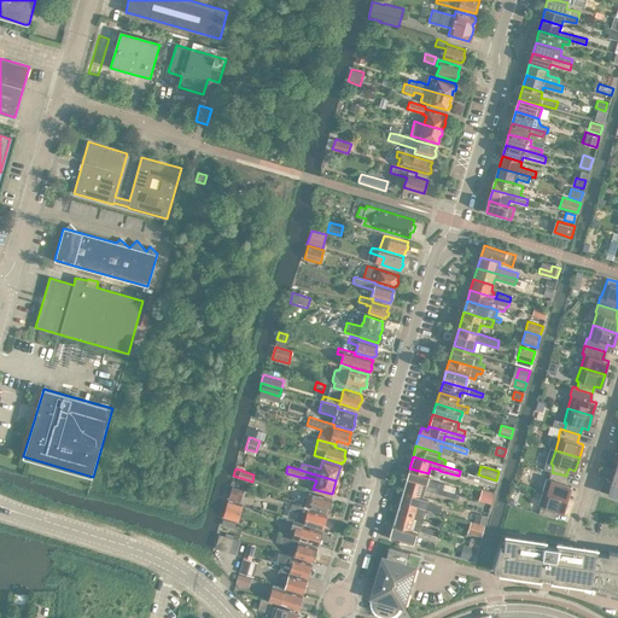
[(426,481),(429,473),(409,468),(406,479),(437,488),(438,483),(426,481)]
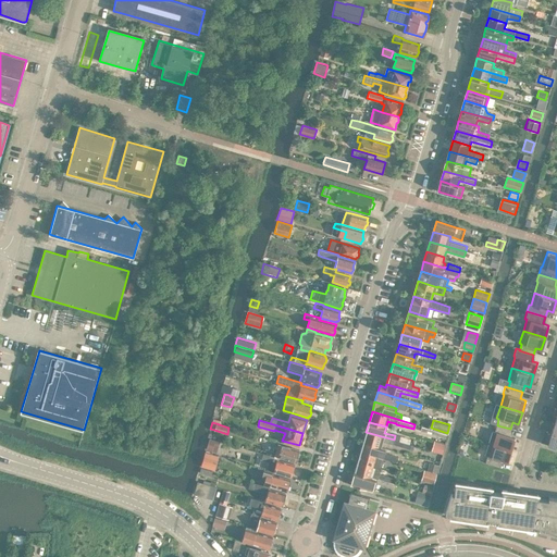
[(510,429),(497,425),(495,432),(493,431),(489,443),(510,449),(515,437),(509,435),(510,429)]
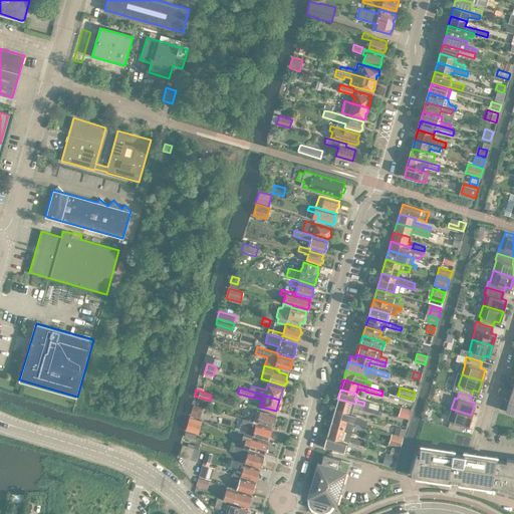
[(389,394),(388,398),(397,401),(412,405),(413,401),(398,397),(389,394)]
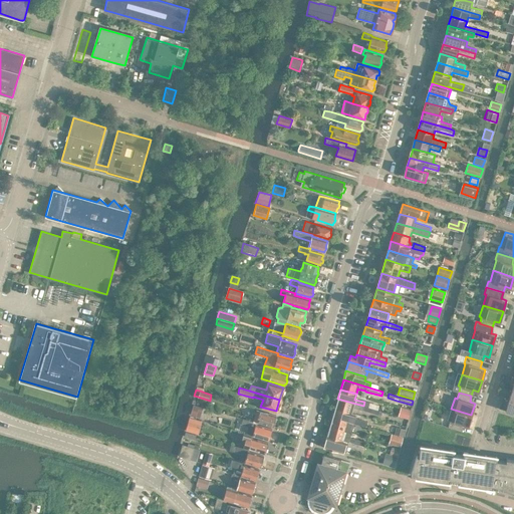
[(337,399),(334,408),(350,413),(352,408),(361,410),(363,406),(337,399)]
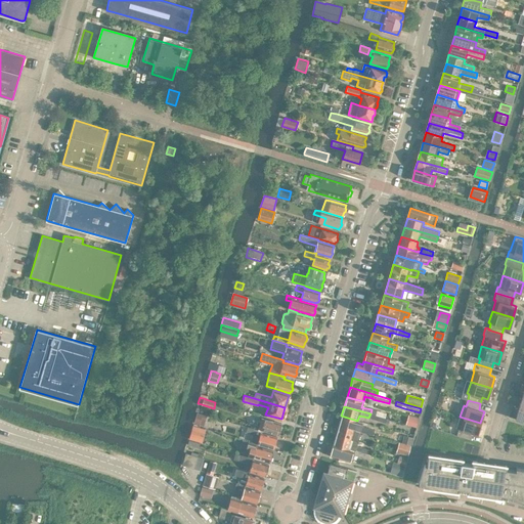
[(523,408),(518,407),(515,419),(523,421),(523,408)]
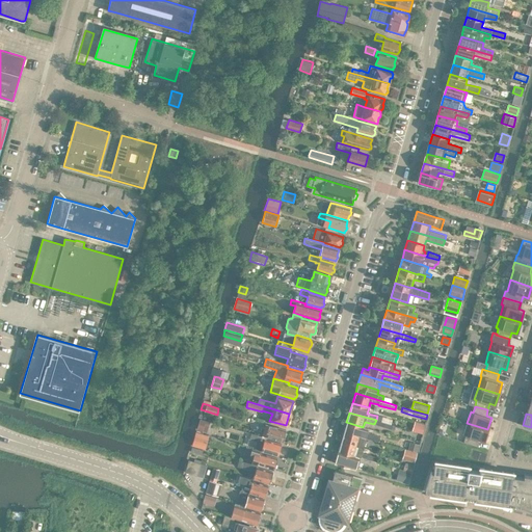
[(200,419),(196,429),(206,431),(209,422),(200,419)]
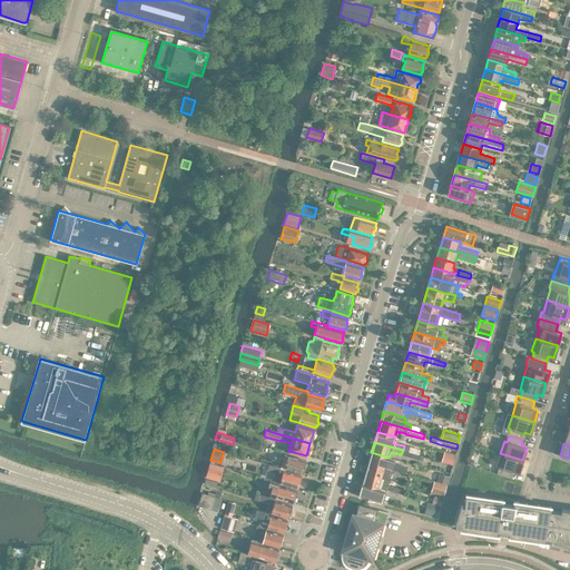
[(454,454),(444,451),(441,461),(452,464),(454,454)]
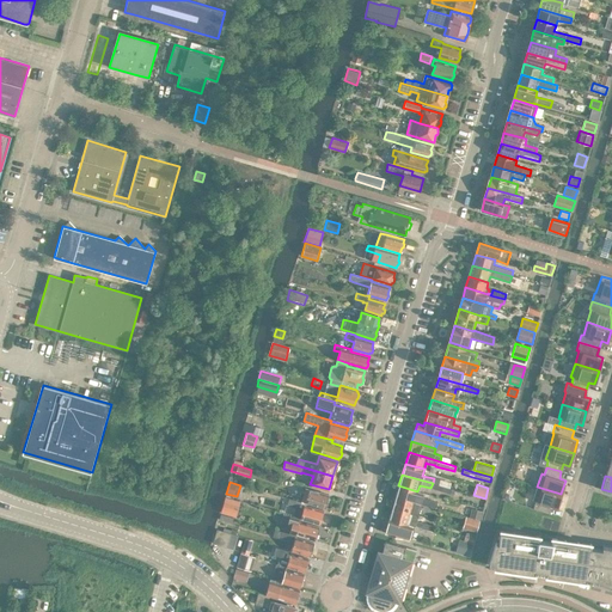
[(416,496),(417,491),(398,485),(396,496),(421,505),(435,508),(436,502),(416,496)]
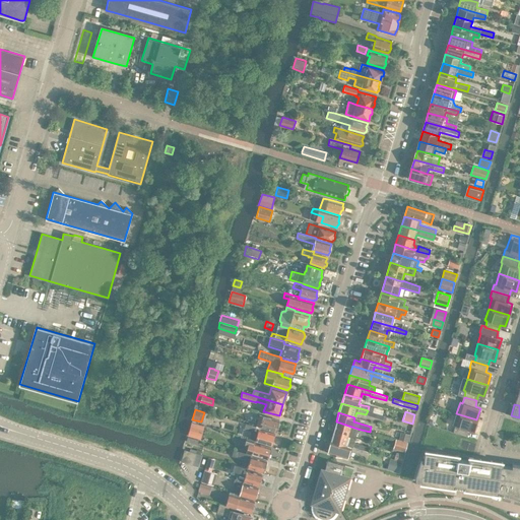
[(453,425),(455,426),(453,432),(466,436),(468,430),(473,431),(476,419),(456,413),(453,425)]
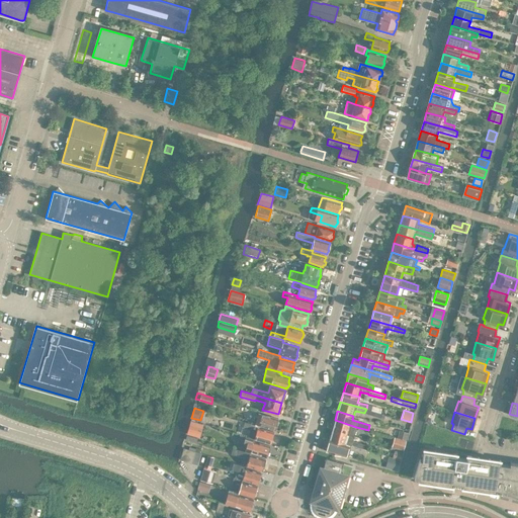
[(258,413),(255,424),(255,425),(258,426),(258,425),(274,430),(277,418),(258,413)]
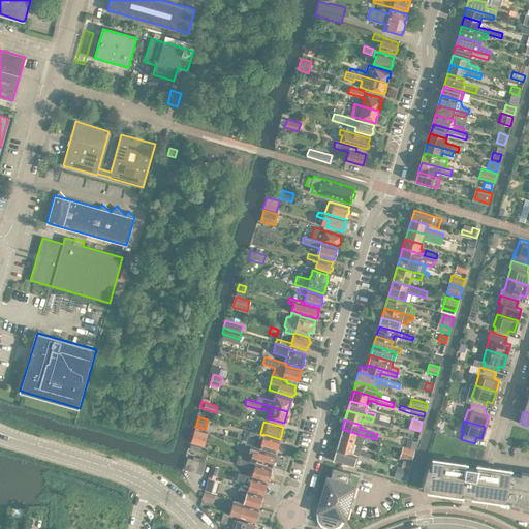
[(342,429),(339,439),(362,445),(364,436),(342,429)]
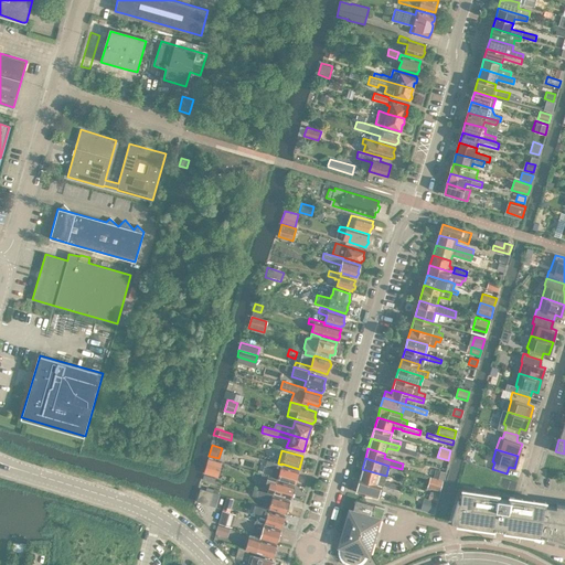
[(206,467),(212,469),(220,471),(221,464),(214,461),(208,459),(206,467)]
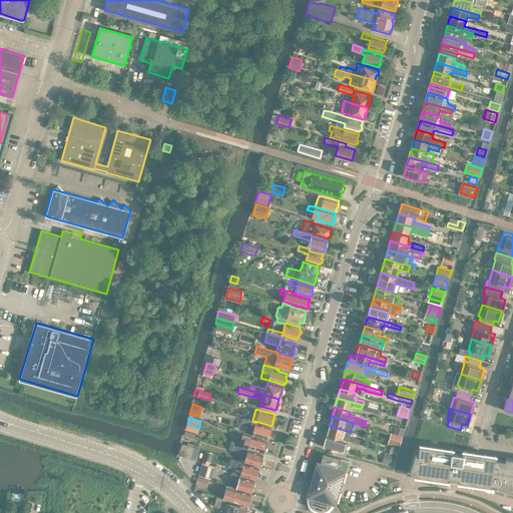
[(240,423),(246,425),(247,425),(245,433),(252,435),(268,439),(271,428),(254,423),(255,422),(252,421),(252,420),(247,419),(247,420),(242,418),(240,423)]
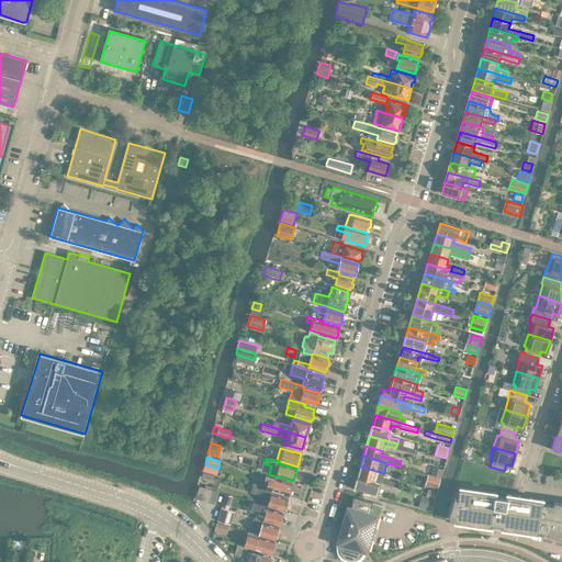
[(397,482),(382,478),(384,473),(360,467),(357,476),(380,483),(396,487),(397,482)]
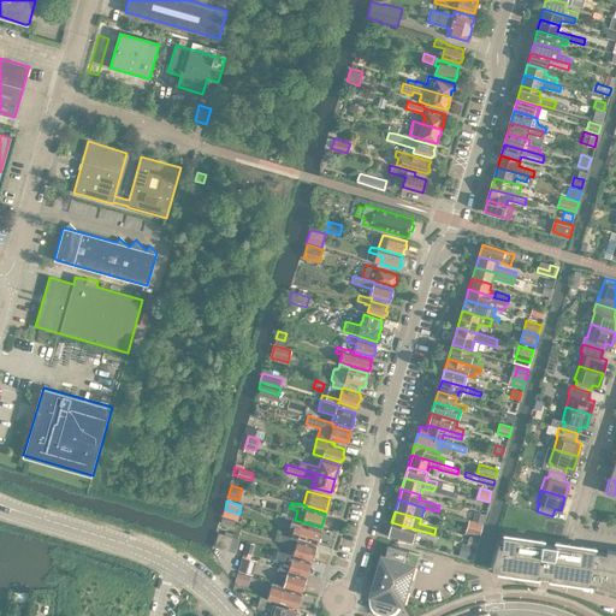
[(472,520),(483,522),(484,515),(474,513),(472,520)]
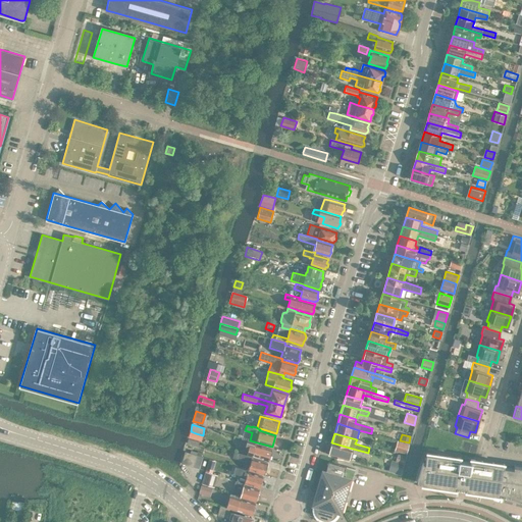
[(240,444),(254,448),(252,456),(268,461),(271,449),(256,445),(257,442),(250,440),(242,438),(240,444)]
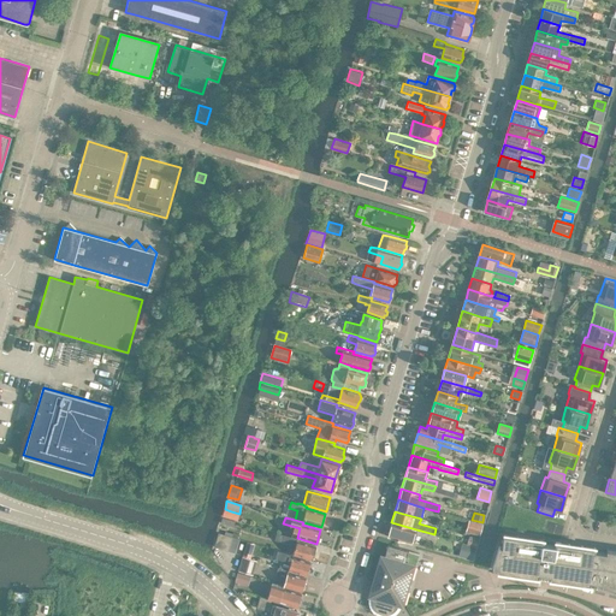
[(466,531),(479,534),(483,522),(469,519),(466,531)]
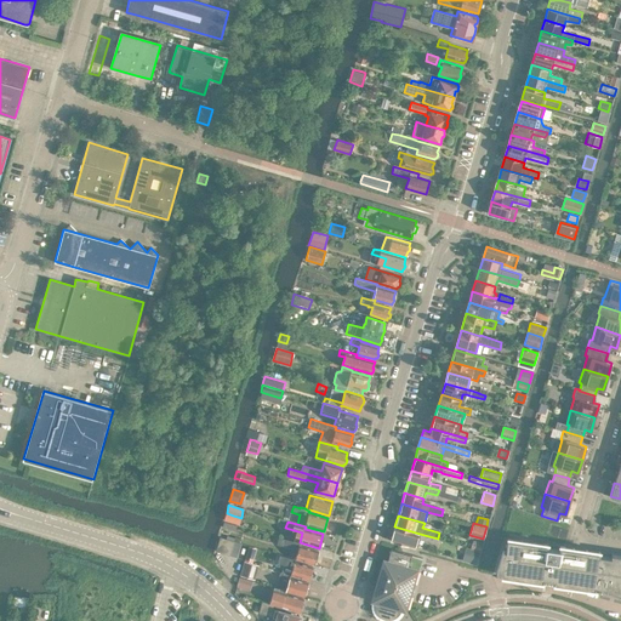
[(394,527),(391,539),(416,546),(420,534),(394,527)]
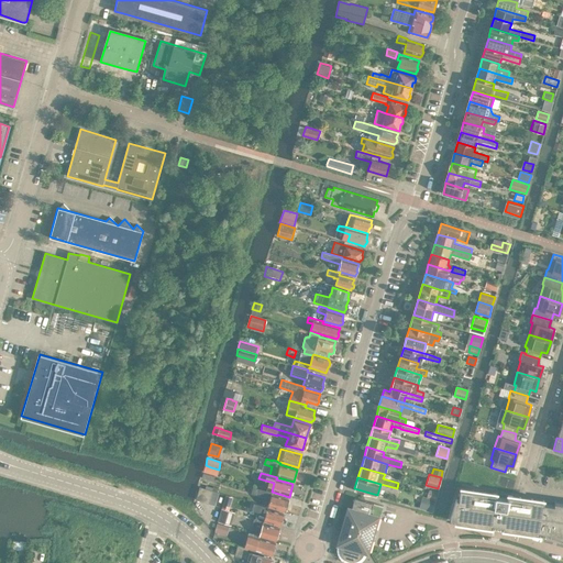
[(269,499),(267,507),(285,511),(288,499),(272,494),(272,492),(253,486),(251,494),(256,495),(269,499)]
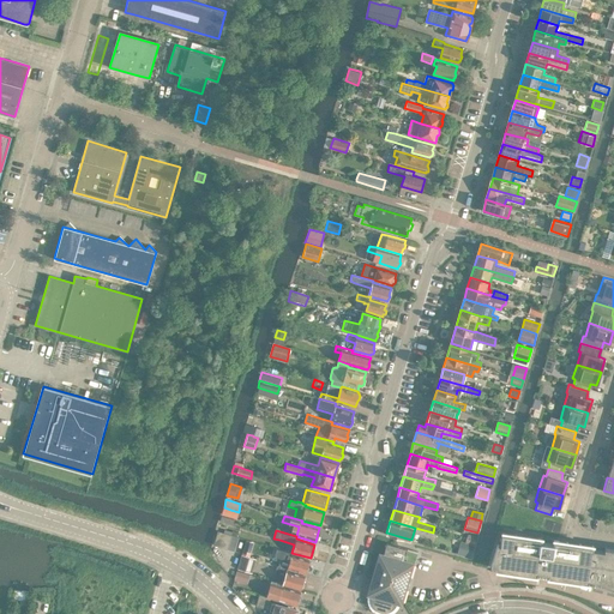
[(214,545),(228,549),(232,535),(230,535),(223,533),(217,531),(214,545)]
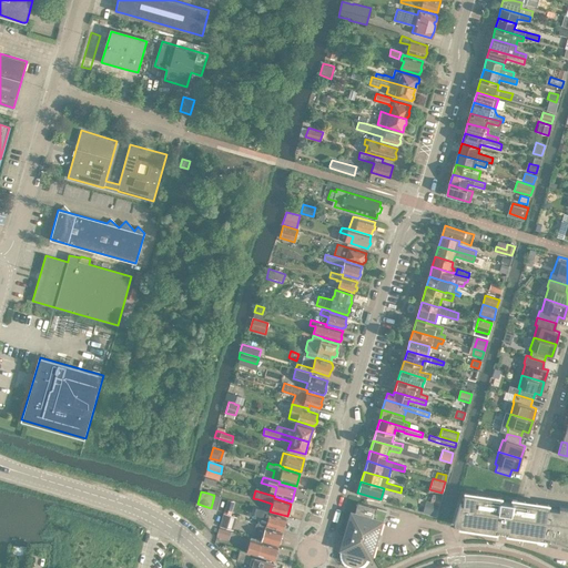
[(567,507),(559,506),(558,509),(548,508),(548,505),(511,499),(511,503),(500,500),(501,498),(464,493),(463,504),(460,504),(460,503),(459,503),(454,523),(455,524),(455,523),(459,524),(459,526),(496,531),(497,529),(507,530),(507,534),(544,538),(544,536),(555,537),(555,540),(567,541),(567,507)]
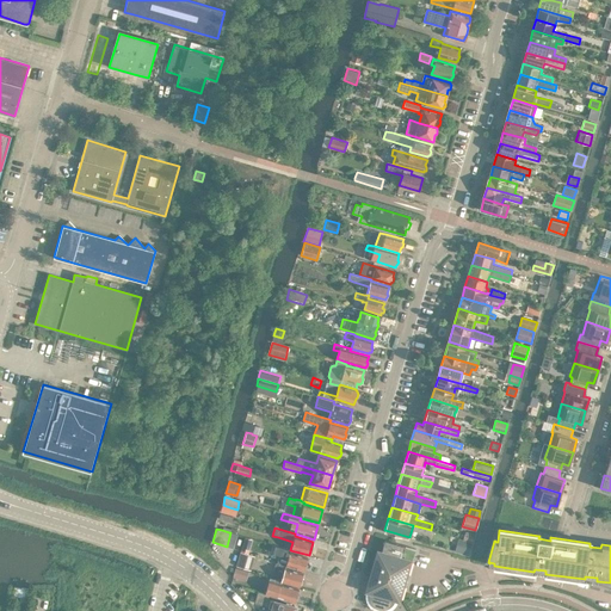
[(464,541),(471,543),(474,535),(467,532),(464,541)]
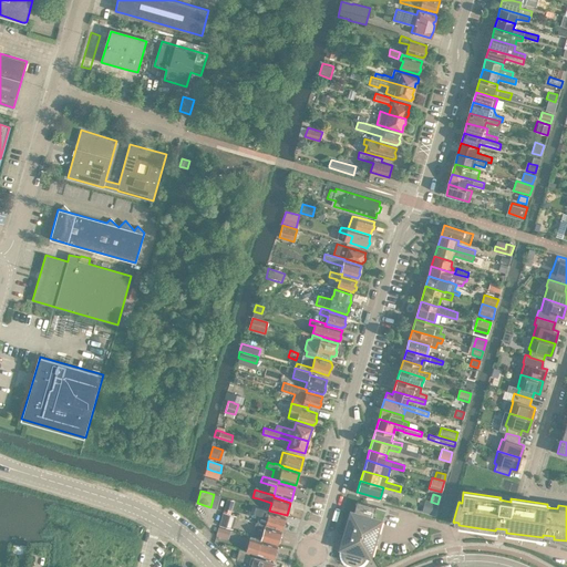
[(228,497),(224,509),(232,512),(236,500),(228,497)]
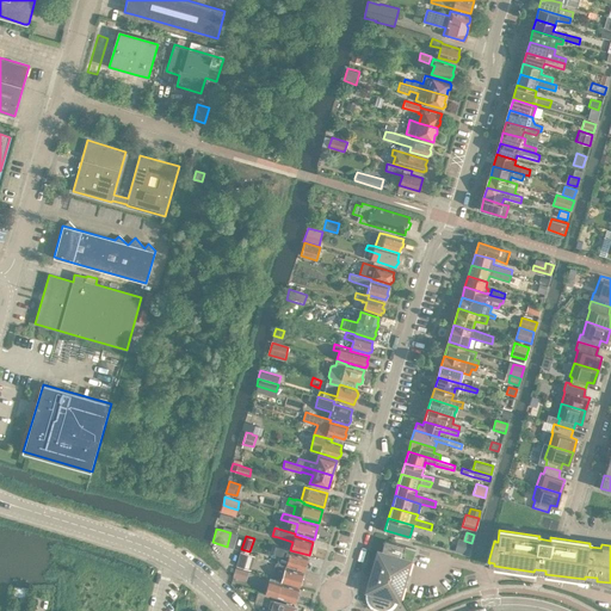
[(417,550),(417,549),(384,539),(381,553),(378,551),(366,590),(370,591),(369,592),(369,593),(369,594),(369,596),(369,597),(369,598),(369,599),(369,600),(370,602),(370,603),(371,604),(371,605),(372,605),(374,608),(376,608),(377,609),(378,609),(380,609),(381,610),(382,610),(384,609),(387,609),(389,608),(390,606),(392,605),(393,605),(393,604),(394,603),(394,602),(395,600),(395,599),(397,599),(403,582),(406,582),(407,579),(405,578),(409,561),(406,560),(409,548),(417,550)]
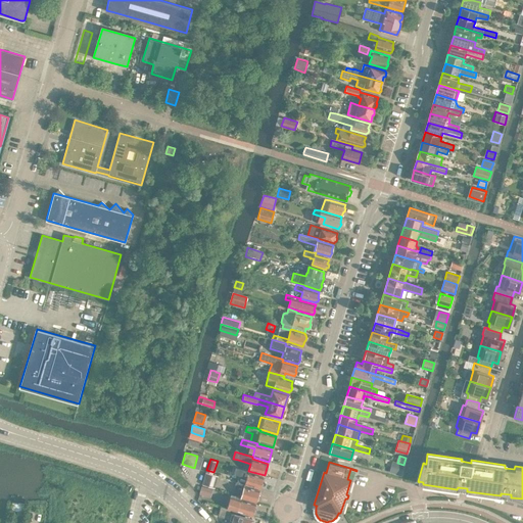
[(402,466),(395,464),(393,472),(400,474),(402,466)]
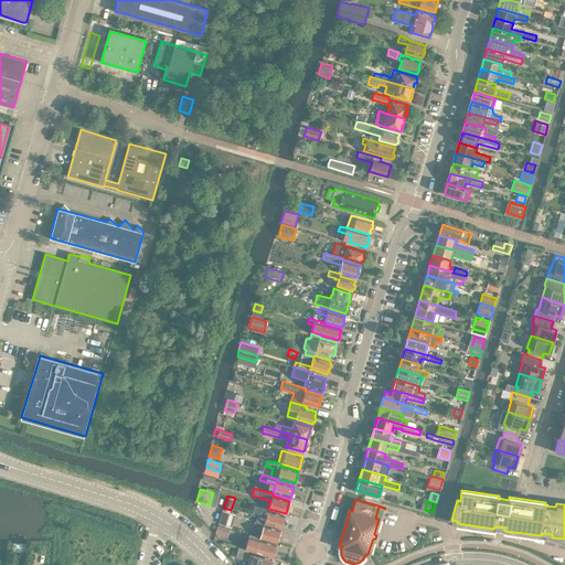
[(266,515),(264,523),(281,528),(285,515),(266,510),(266,508),(255,504),(253,511),(266,515)]
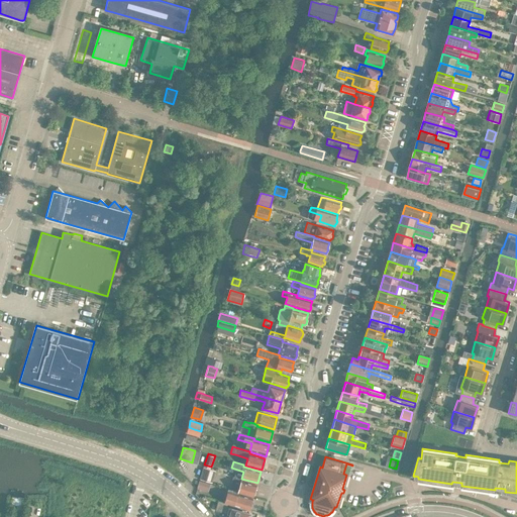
[(200,480),(208,482),(210,474),(214,475),(215,472),(203,468),(200,480)]
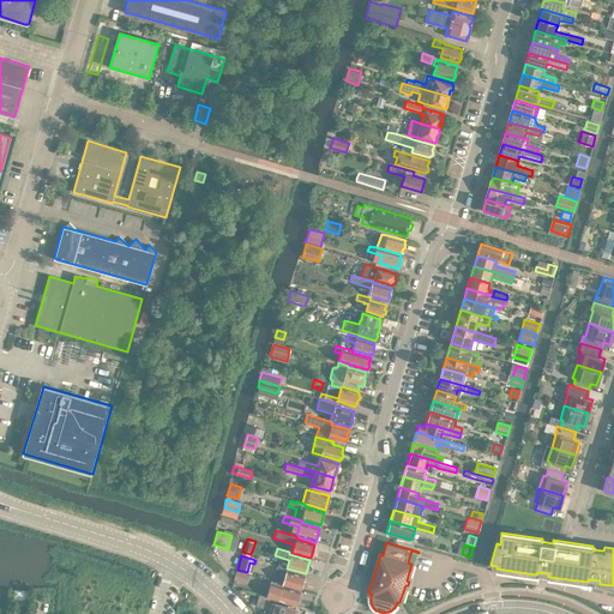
[(275,572),(278,573),(276,583),(280,584),(281,583),(301,589),(301,588),(304,588),(305,584),(304,582),(305,577),(287,571),(287,569),(277,566),(275,572)]
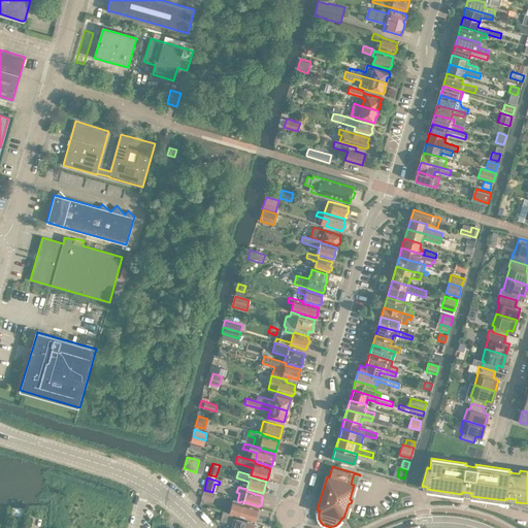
[(212,501),(213,495),(203,492),(202,498),(212,501)]
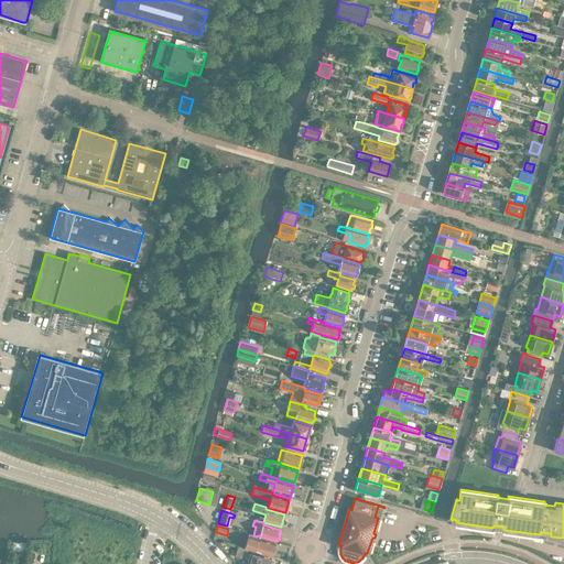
[(248,541),(247,540),(245,548),(249,549),(256,551),(272,556),(272,555),(274,554),(275,551),(274,549),(275,544),(257,539),(257,537),(253,535),(250,534),(248,541)]
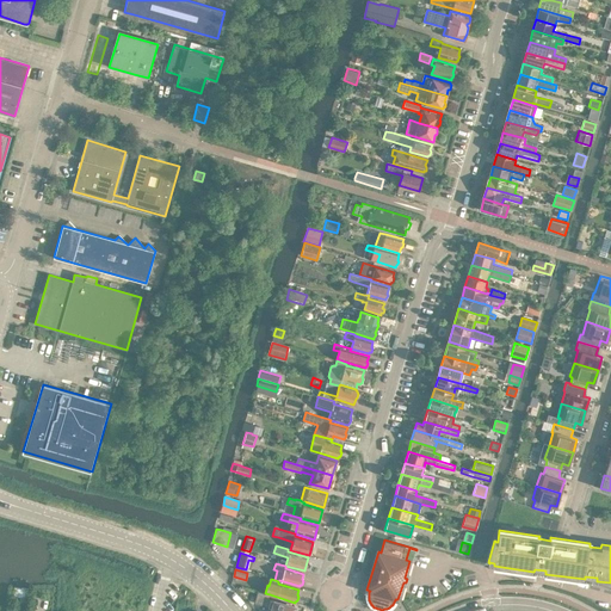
[(275,599),(275,600),(271,599),(269,599),(270,594),(265,593),(258,592),(254,603),(272,608),(271,610),(294,610),(296,605),(275,599)]
